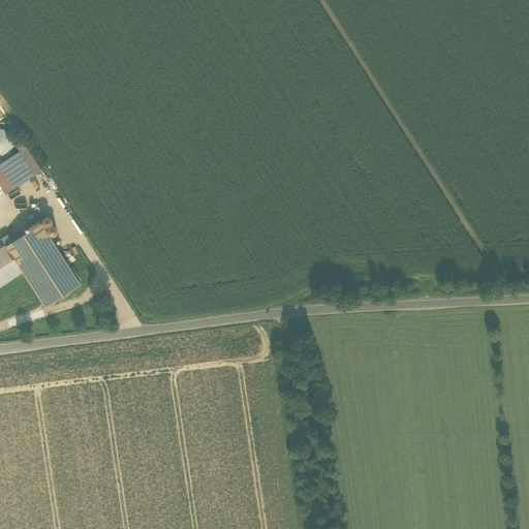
[(0,158),(1,159),(6,156),(11,152),(13,146),(12,139),(10,134),(5,130),(0,128),(0,158)]
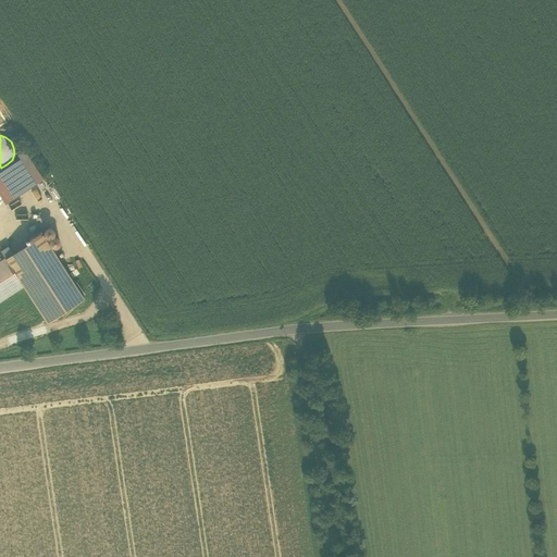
[(20,158),(36,183),(42,178),(24,149),(17,155),(20,158)]
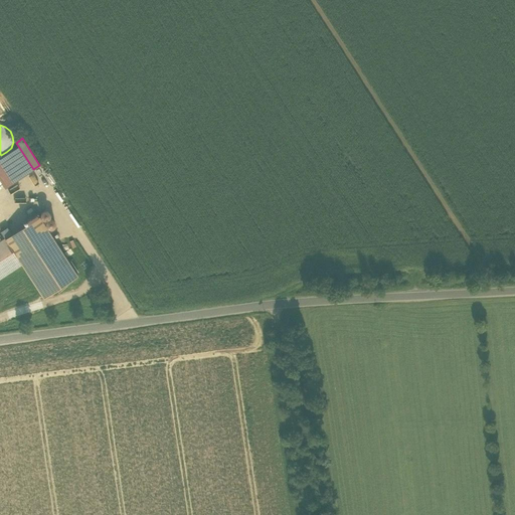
[(0,158),(0,165),(11,183),(33,169),(18,146),(0,158)]
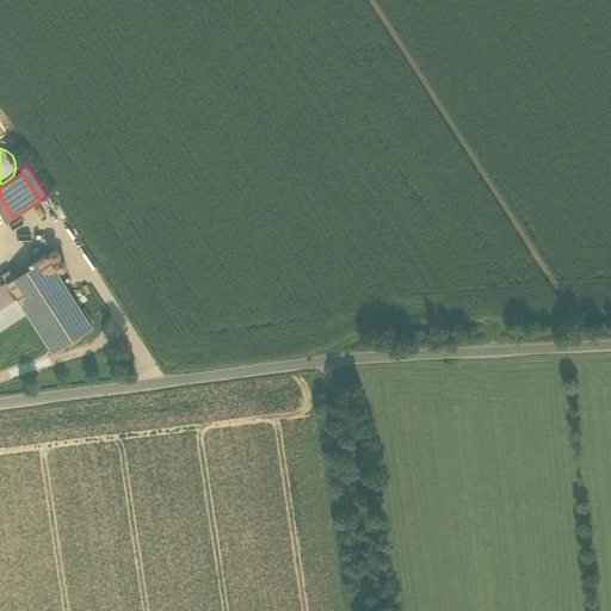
[(0,215),(5,223),(13,217),(0,196),(0,215)]
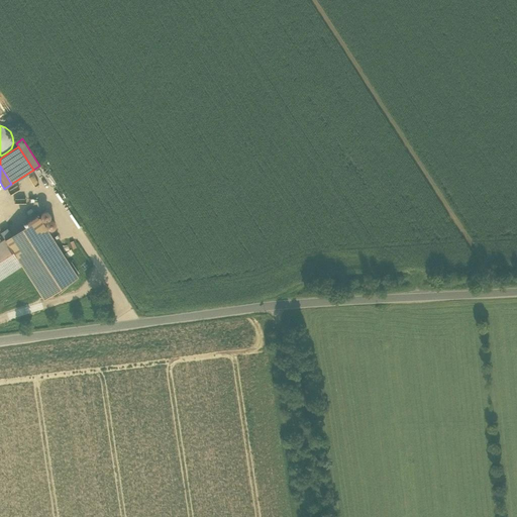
[(41,213),(40,217),(43,220),(47,220),(49,217),(49,213),(45,212),(41,213)]
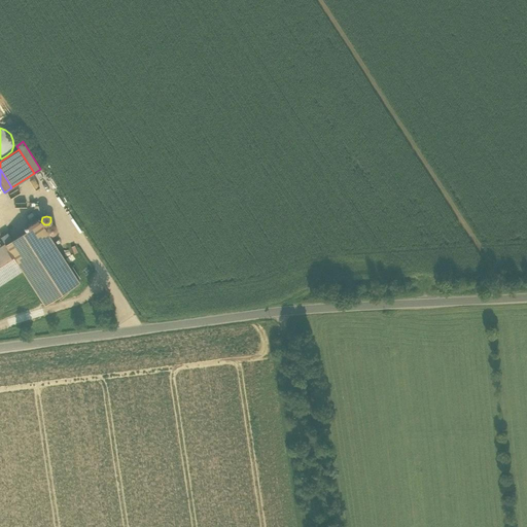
[(39,221),(11,240),(4,244),(22,270),(44,306),(79,283),(57,248),(39,221)]
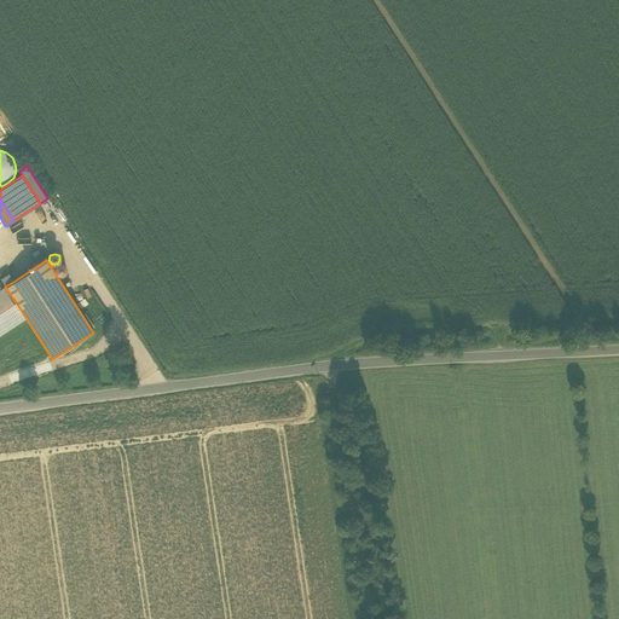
[(56,266),(55,271),(57,275),(62,276),(65,273),(67,268),(64,265),(59,264),(56,266)]
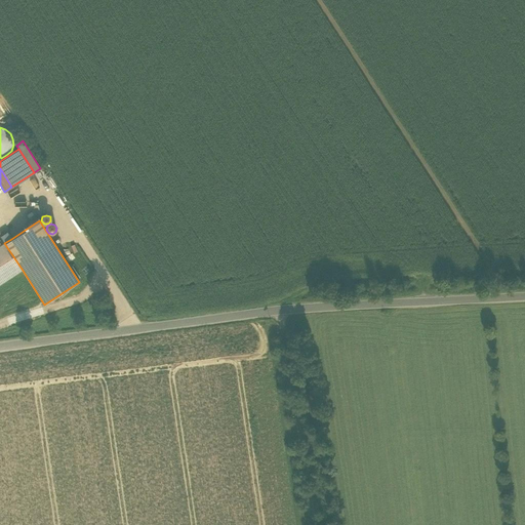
[(0,237),(4,243),(11,239),(7,233),(0,237)]
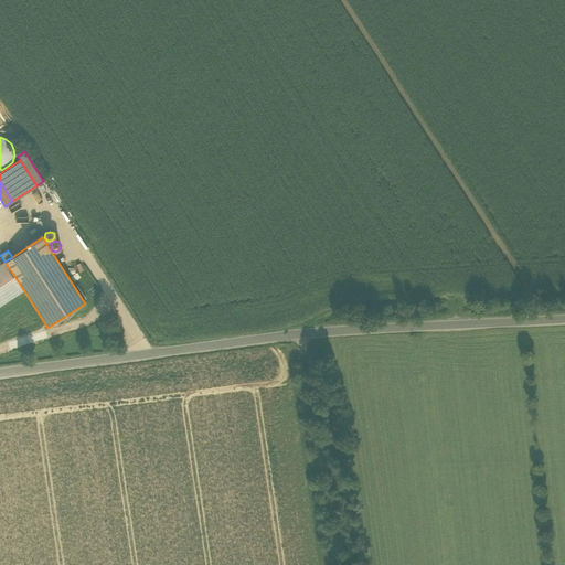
[(4,262),(1,264),(0,265),(0,304),(23,289),(4,262)]
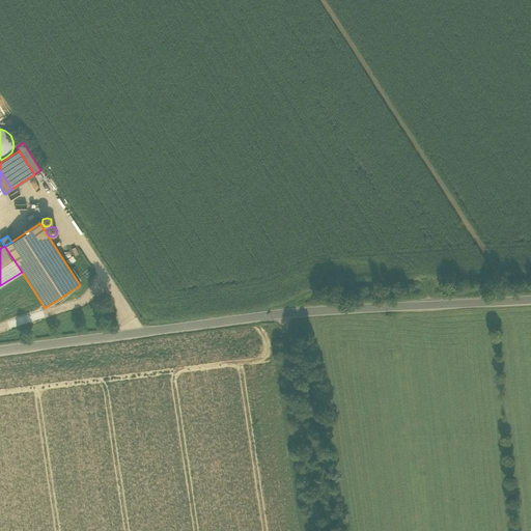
[(28,320),(28,312),(2,313),(2,322),(28,320)]
